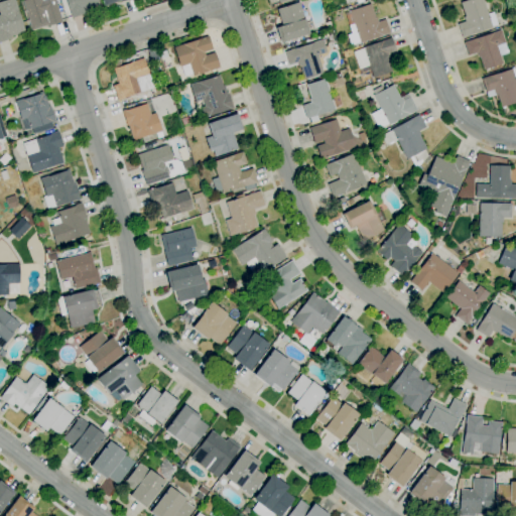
[(0,42),(0,1),(3,0),(13,0),(24,31),(9,36),(10,39),(0,42)]
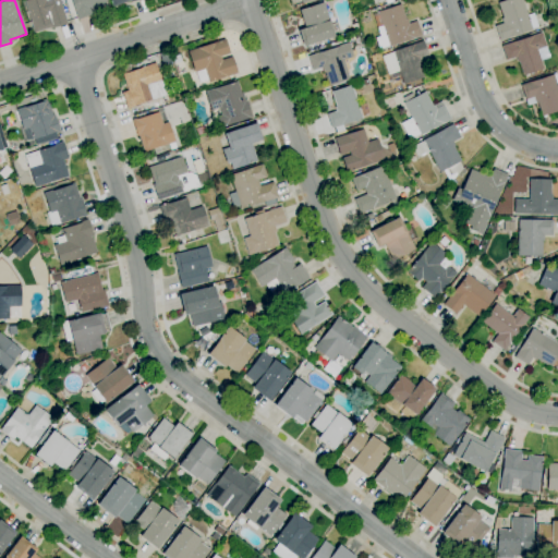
[(33,33),(32,27),(31,27),(29,22),(23,1),(25,0),(58,0),(67,24),(50,29),(50,27),(33,33)]
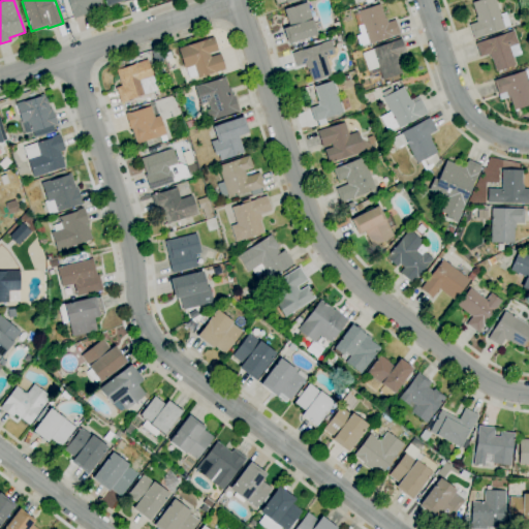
[(72,19),(66,0),(99,0),(103,10),(85,17),(84,14),(72,19)]
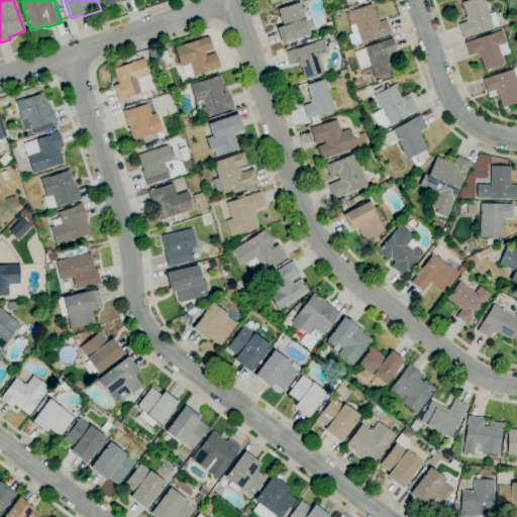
[(462,37),(458,24),(466,21),(464,17),(466,17),(460,3),(470,0),(483,0),(488,14),(494,12),(498,25),(493,27),(493,28),(462,37)]
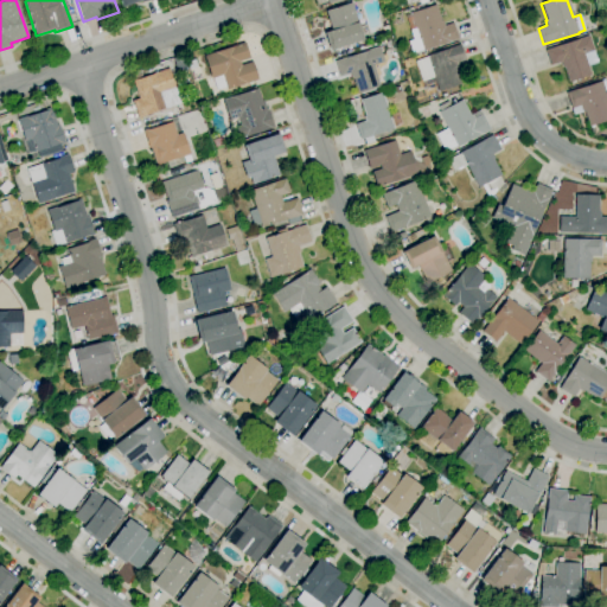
[(330,51),(324,33),(332,31),(326,11),(351,4),(363,40),(330,51)]
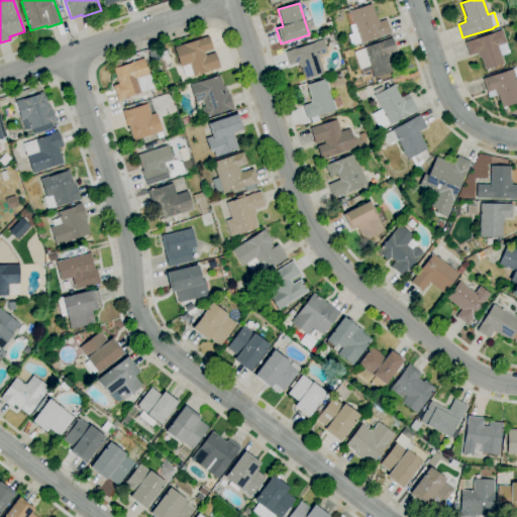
[(351,45),(347,35),(356,32),(349,11),(371,4),(376,18),(377,17),(379,22),(386,19),(391,33),(359,43),(359,42),(351,45)]
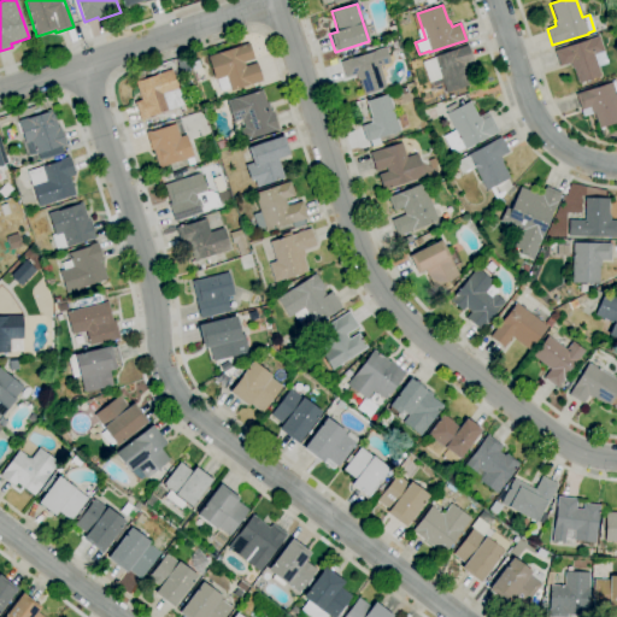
[(577,84),(573,68),(571,69),(569,63),(559,66),(554,51),(565,47),(565,48),(588,40),(599,36),(604,52),(603,52),(606,64),(598,68),(600,77),(577,84)]
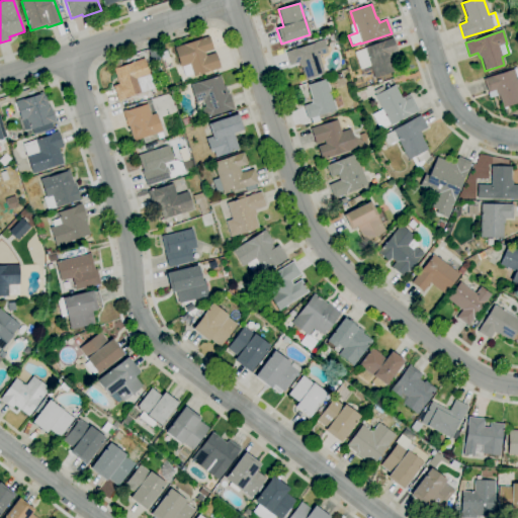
[(184,77),(180,67),(179,67),(173,48),(208,35),(212,50),(203,53),(204,56),(214,53),(220,68),(193,77),(192,74),(184,77)]
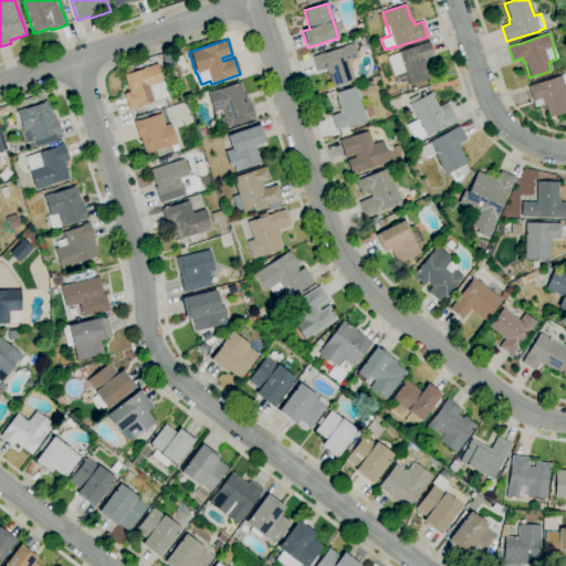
[(409,86),(405,72),(392,76),(386,56),(398,53),(398,52),(419,45),(418,44),(429,41),(435,56),(425,60),(426,63),(425,64),(430,80),(409,86)]
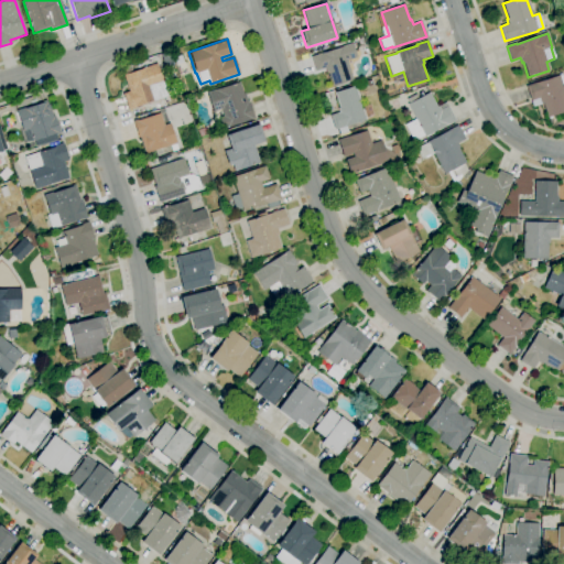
[(333,87),(328,73),(327,73),(325,68),(316,72),(311,56),(351,43),(357,58),(347,61),(354,80),(333,87)]
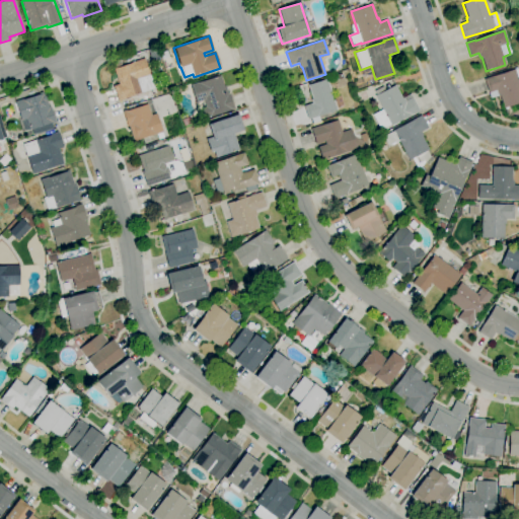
[(118,100),(113,86),(119,84),(113,68),(117,67),(117,68),(144,59),(154,88),(125,98),(118,100)]
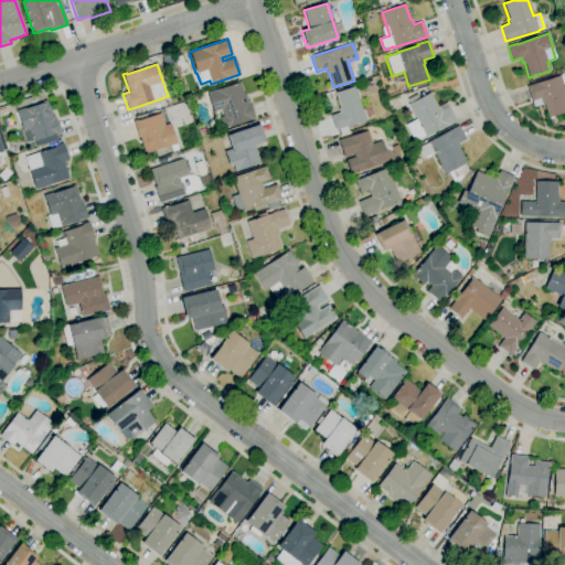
[(564,113),(547,118),(543,104),(542,104),(540,98),(532,102),(526,86),(536,83),(560,75),(561,76),(564,74),(564,87),(564,88),(564,92),(564,113)]
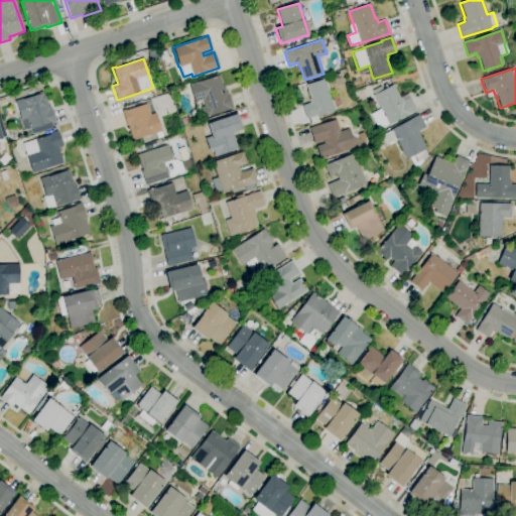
[(204,118),(201,108),(204,107),(202,100),(195,102),(188,85),(218,76),(222,87),(223,86),(226,95),(228,94),(233,108),(204,118)]
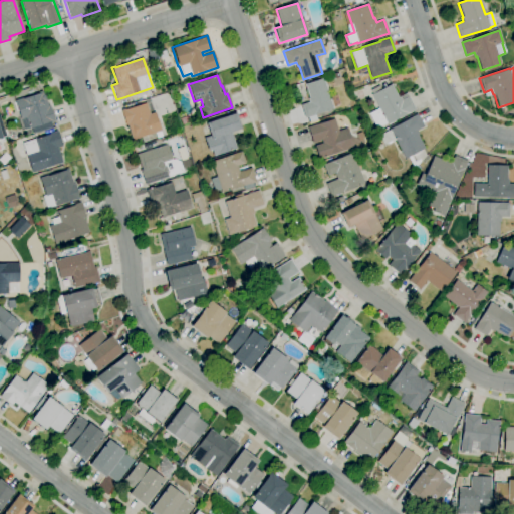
[(309,122),(308,117),(305,118),(300,105),(309,102),(308,98),(309,98),(304,84),(323,78),(329,97),(338,95),(341,105),(332,108),(333,109),(315,114),(317,120),(309,122)]
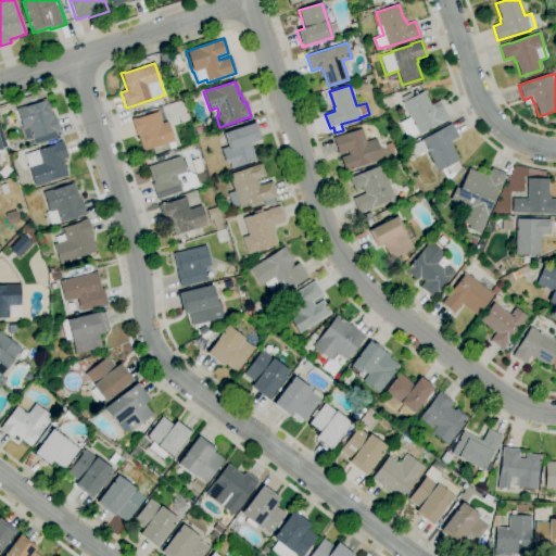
[(407,140),(399,124),(409,117),(402,103),(403,102),(401,98),(411,92),(414,97),(422,91),(430,105),(431,105),(432,105),(439,101),(449,119),(439,125),(439,124),(418,135),(418,134),(407,140)]
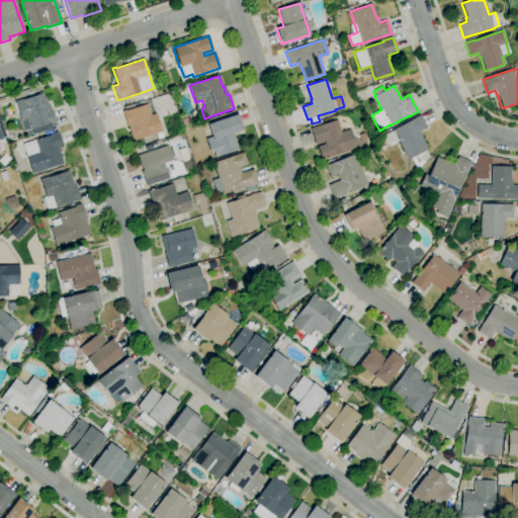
[(32,135),(30,128),(21,132),(17,119),(21,118),(15,101),(23,99),(23,100),(44,93),(49,108),(50,108),(55,123),(50,124),(52,128),(32,135)]
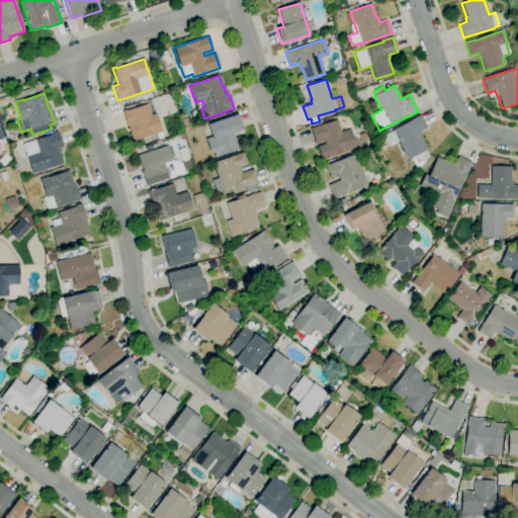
[(133,142),(127,126),(126,126),(121,111),(125,109),(125,111),(147,104),(150,115),(156,113),(162,133),(161,133),(163,138),(158,139),(156,134),(133,142)]
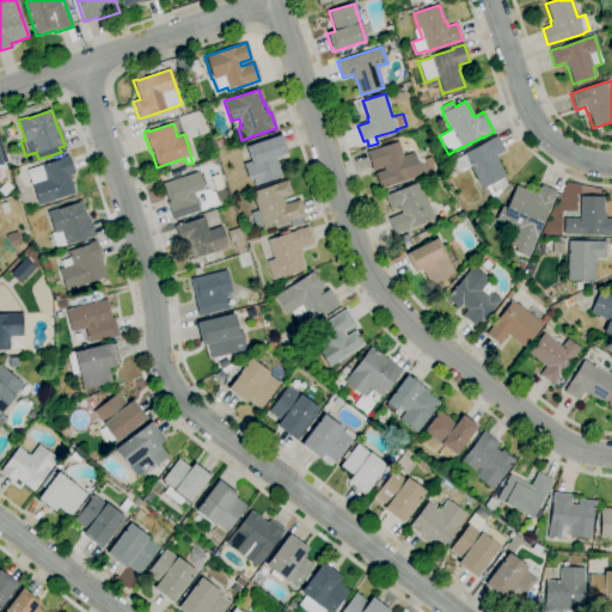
[(491,195),(487,187),(482,189),(470,167),(458,175),(451,161),(488,141),(488,140),(496,135),(505,152),(496,155),(499,160),(497,161),(506,177),(503,178),(508,187),(491,195)]
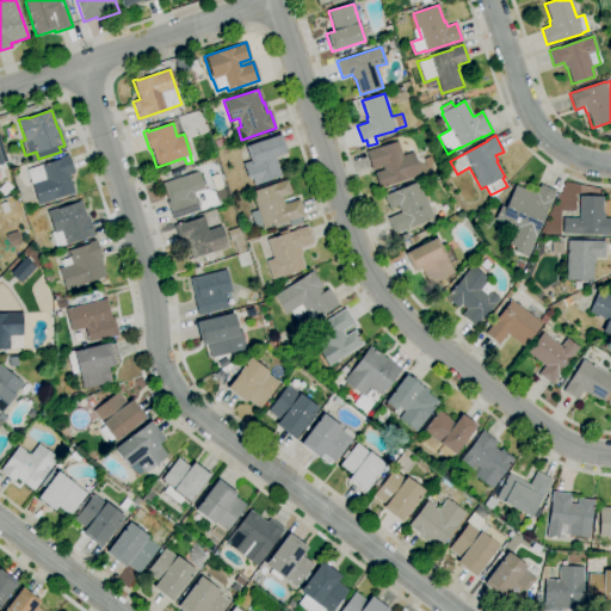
[(253,185),(251,178),(247,179),(242,164),(250,161),(246,147),(282,136),(287,153),(273,158),(281,177),(253,185)]
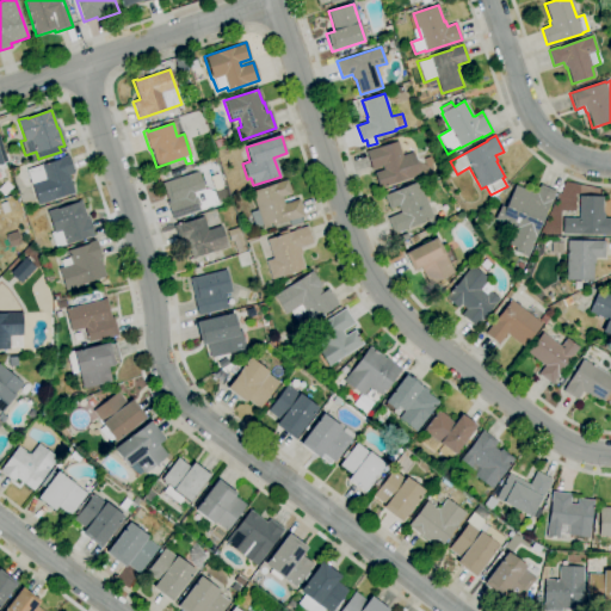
[(380,189),(375,173),(383,170),(382,166),(371,170),(366,152),(377,148),(397,141),(402,155),(413,152),(420,177),(408,180),(389,185),(390,186),(387,187),(387,186),(380,189)]
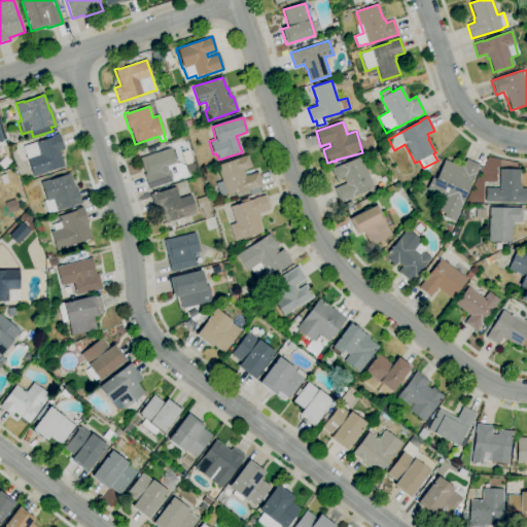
[(10,144),(6,134),(12,131),(16,134),(20,140),(10,144)]
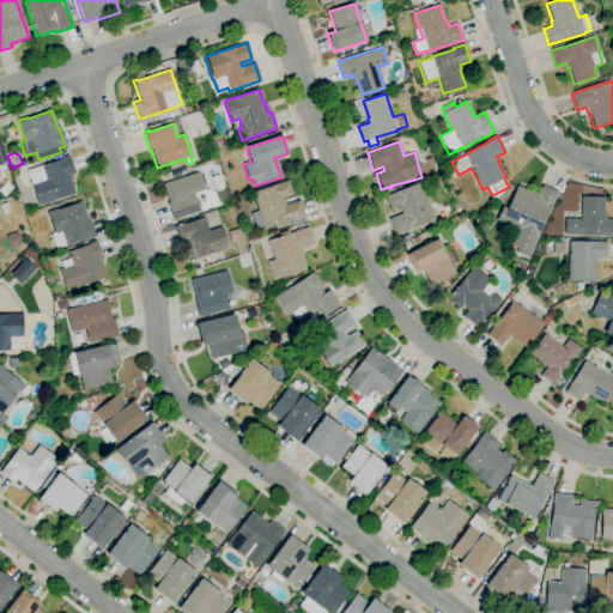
[(38,206),(31,184),(31,186),(26,171),(59,161),(58,159),(68,156),(74,174),(68,176),(74,194),(38,206)]
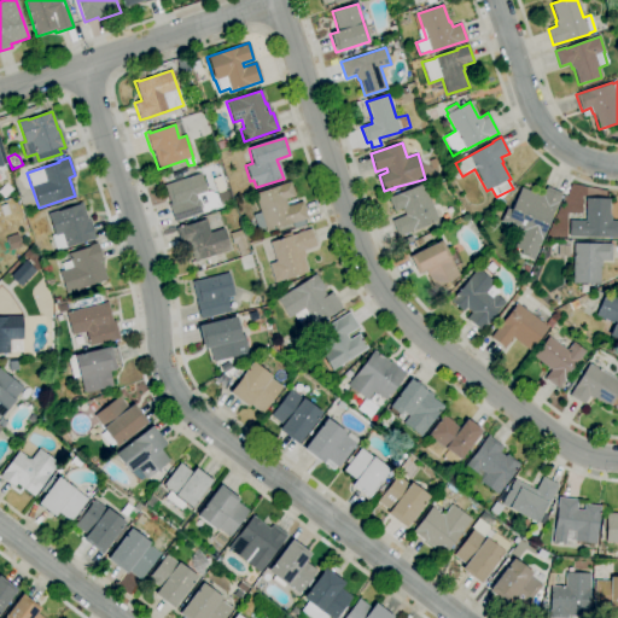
[(430,169),(427,162),(435,159),(437,167),(430,169)]
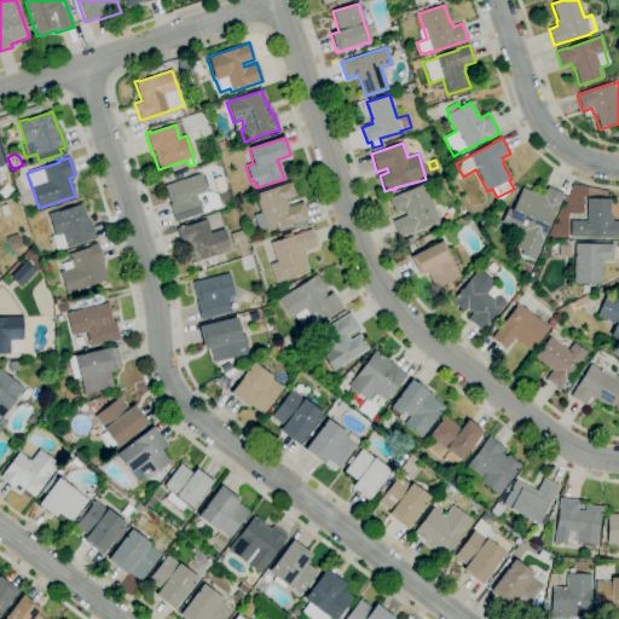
[(217,194),(220,207),(174,223),(168,204),(169,204),(163,185),(201,173),(207,191),(217,194)]
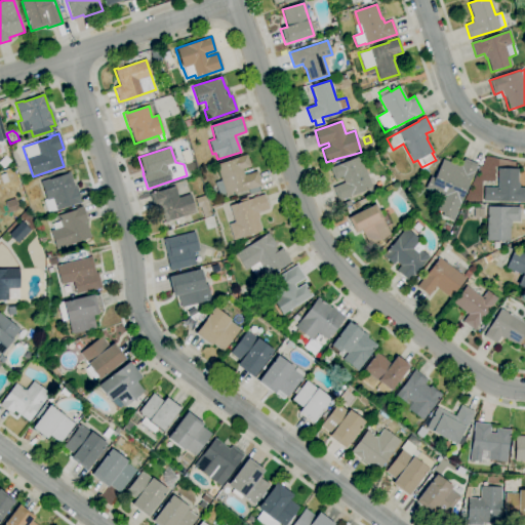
[(226,197),(225,194),(218,196),(214,183),(220,180),(215,164),(246,155),(250,167),(242,170),(244,175),(256,171),(260,186),(257,187),(258,191),(248,195),(247,191),(226,197)]
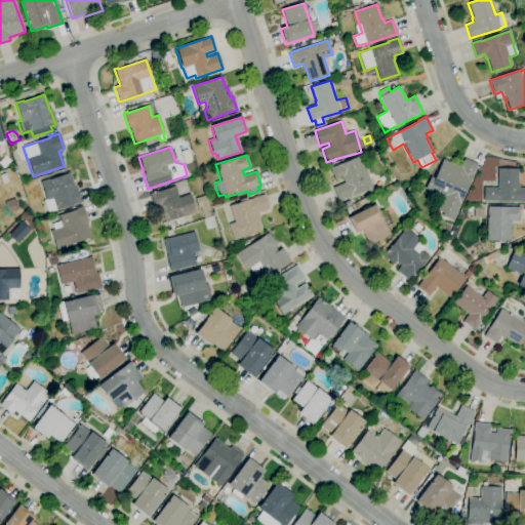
[(339,202),(333,188),(344,183),(341,177),(334,180),(329,168),(338,164),(338,165),(359,156),(369,180),(369,179),(372,185),(371,185),(372,187),(350,196),(351,197),(339,202)]
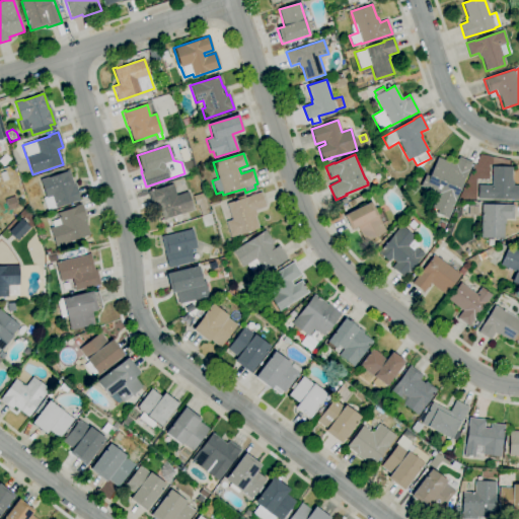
[(447,219),(436,214),(438,211),(432,208),(437,195),(420,187),(426,174),(429,176),(437,157),(451,163),(451,162),(456,164),(459,157),(472,163),(468,170),(455,201),(447,219)]
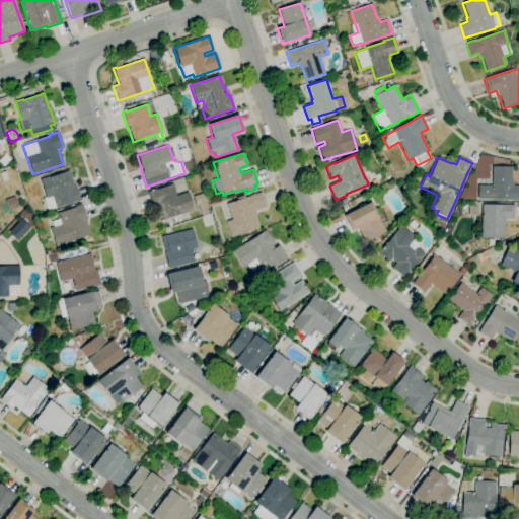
[(518,199),(476,199),(477,186),(492,186),(492,166),(512,167),(511,180),(513,180),(513,186),(518,186),(518,199)]
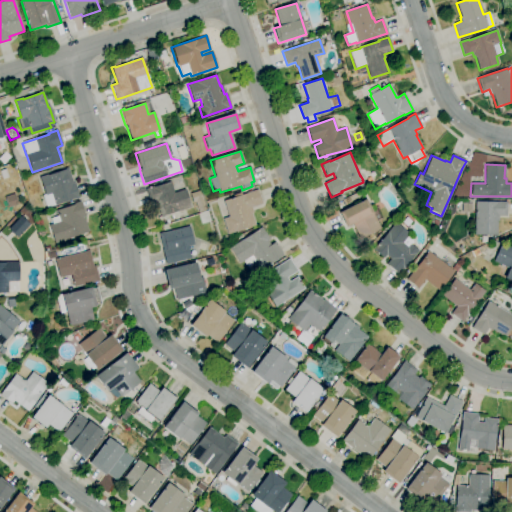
[(46,208),(42,195),(44,194),(39,177),(47,175),(68,168),(73,183),(74,183),(79,198),(75,199),(75,198),(46,208)]
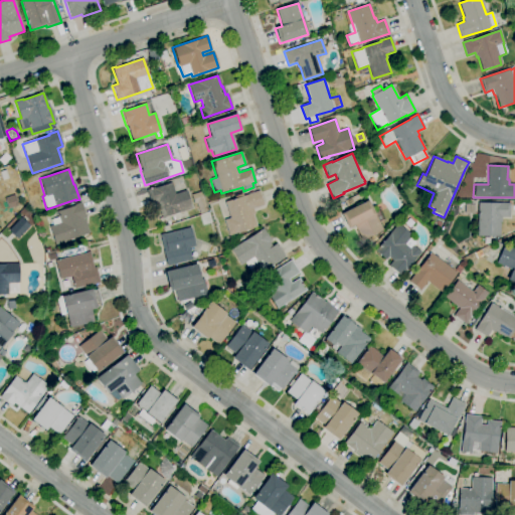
[(162,218),(157,201),(151,203),(146,190),(153,187),(154,189),(171,183),(174,194),(186,190),(192,207),(164,216),(165,217),(162,218)]
